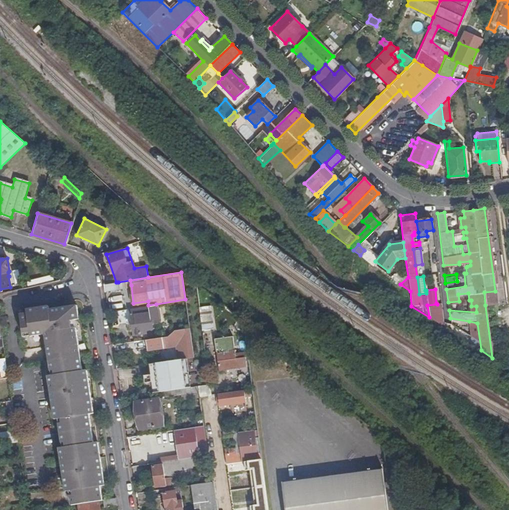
[(118,282),(116,282),(103,284),(104,291),(119,289),(119,288),(118,282)]
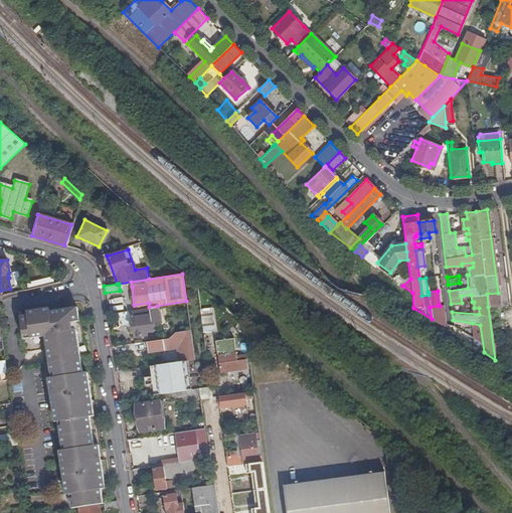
[(487,294),(488,307),(499,306),(498,293),(487,294)]
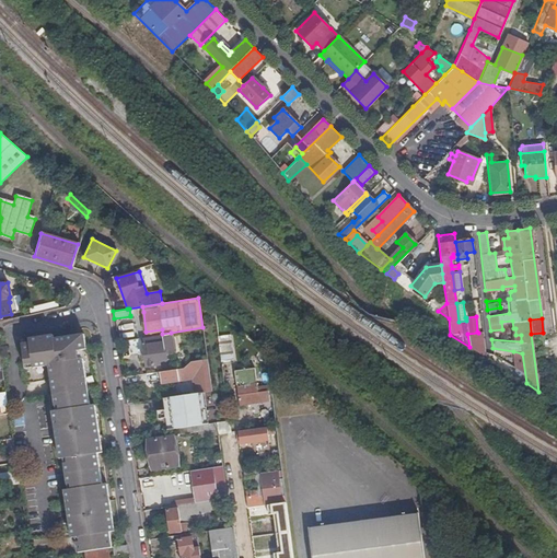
[(117,337),(132,333),(130,321),(115,325),(117,337)]
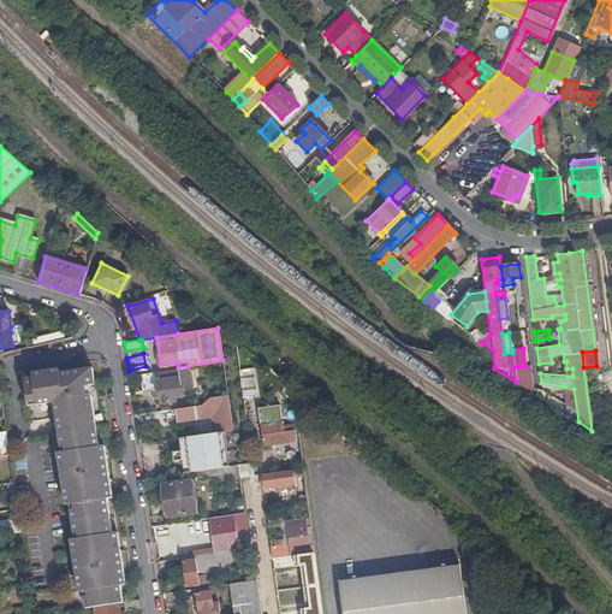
[(514,367),(516,382),(532,391),(532,387),(533,387),(530,365),(524,365),(526,366),(514,367)]
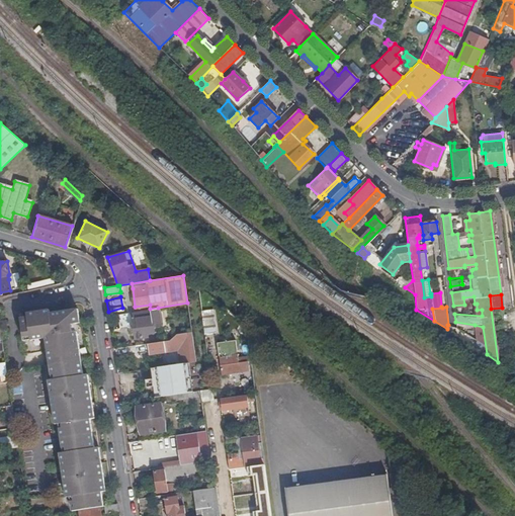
[(69,503),(70,511),(97,507),(95,494),(99,493),(95,464),(90,464),(89,459),(84,459),(84,456),(94,455),(93,449),(88,449),(84,420),(88,420),(88,414),(83,414),(81,406),(86,405),(82,375),(77,376),(71,332),(68,333),(66,325),(70,325),(74,324),(71,308),(44,312),(44,314),(45,314),(46,318),(41,319),(41,317),(36,318),(35,310),(24,312),(25,316),(18,317),(22,339),(28,338),(29,341),(44,339),(46,353),(49,366),(50,376),(54,375),(54,380),(51,381),(48,381),(54,425),(57,425),(60,425),(61,430),(58,430),(61,448),(64,448),(65,453),(61,453),(59,453),(65,498),(68,498),(72,498),(73,502),(69,503)]
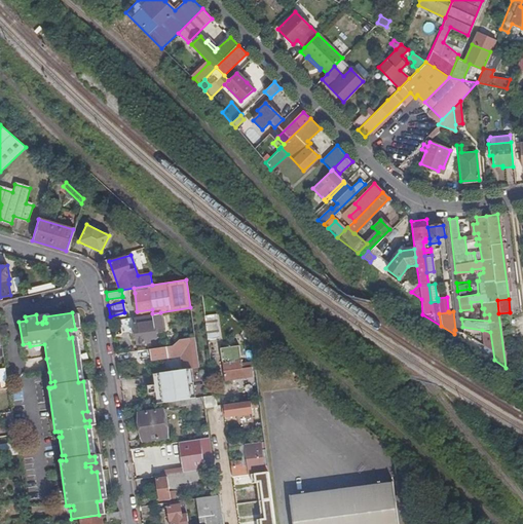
[(162,328),(160,312),(152,313),(133,316),(137,343),(149,341),(148,338),(155,337),(154,329),(162,328)]
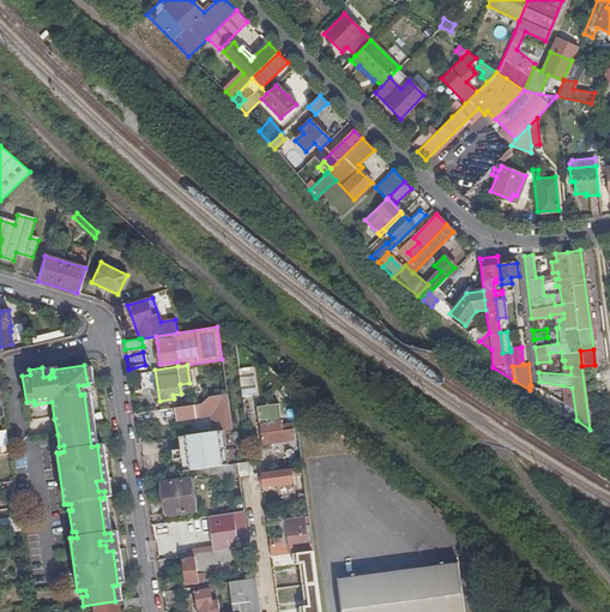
[(52,372),(52,370),(50,366),(42,367),(43,377),(49,376),(49,378),(54,377),(53,372),(52,372)]
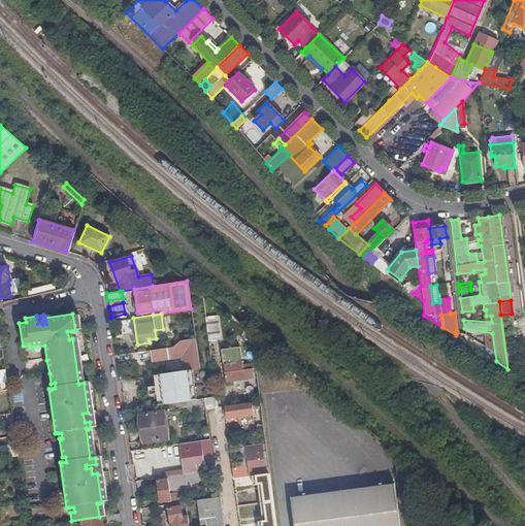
[(215,315),(204,316),(207,340),(219,338),(215,315)]
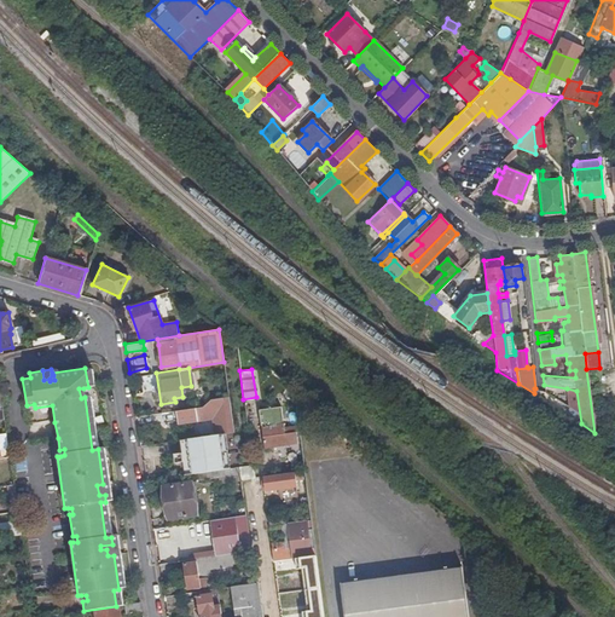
[(563,407),(561,411),(581,424),(576,391),(567,388),(569,407),(567,410),(563,407)]
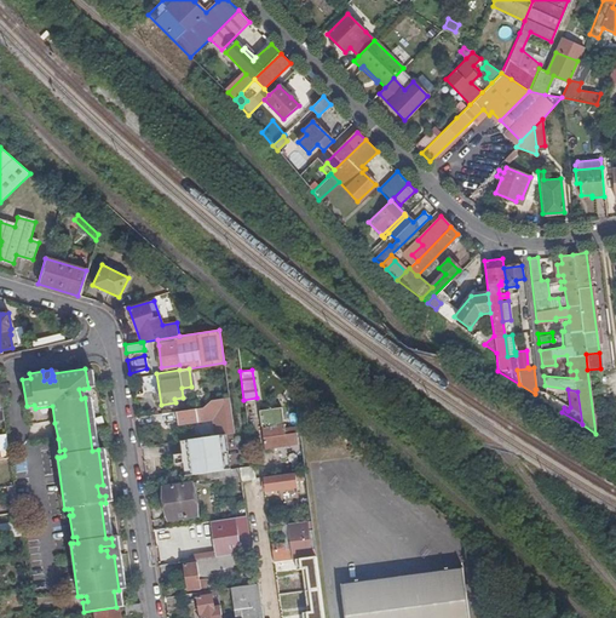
[(234,431),(229,396),(209,399),(201,406),(176,411),(177,423),(212,418),(214,435),(224,433),(234,431)]
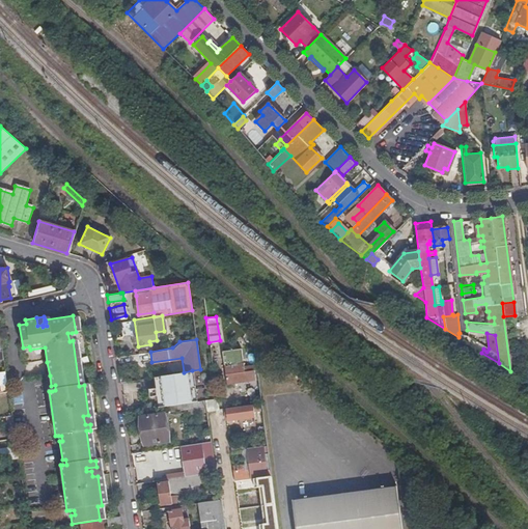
[(257,379),(255,366),(243,367),(240,349),(221,351),(226,384),(257,379)]
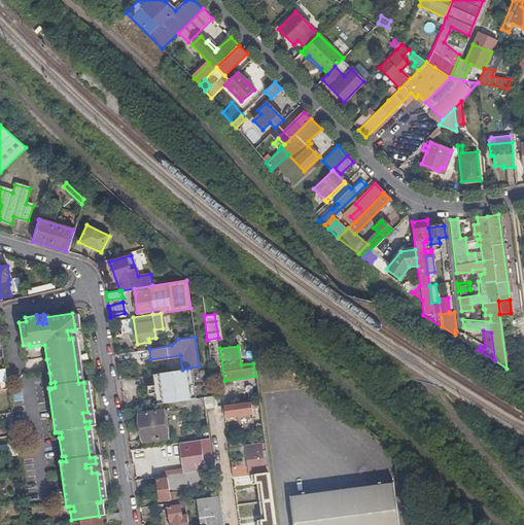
[(194,389),(190,368),(182,370),(166,372),(152,374),(154,385),(147,386),(148,394),(155,392),(156,404),(168,403),(182,400),(185,399),(191,399),(190,390),(194,389)]
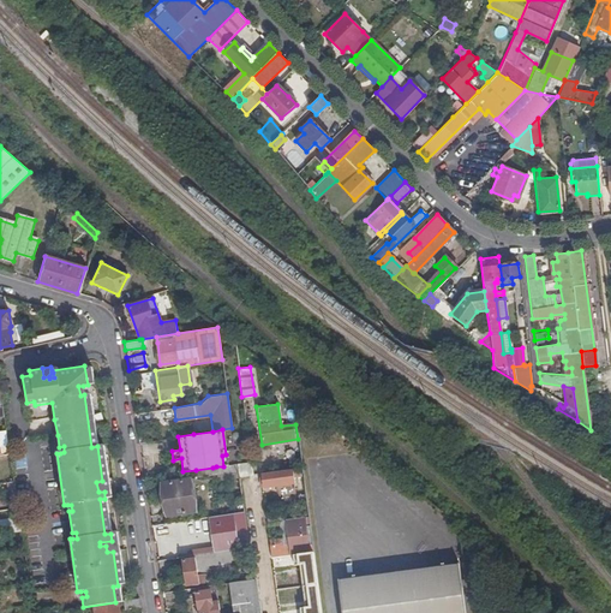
[(251,463),(237,465),(237,471),(238,477),(247,476),(252,475),(251,469),(251,463)]
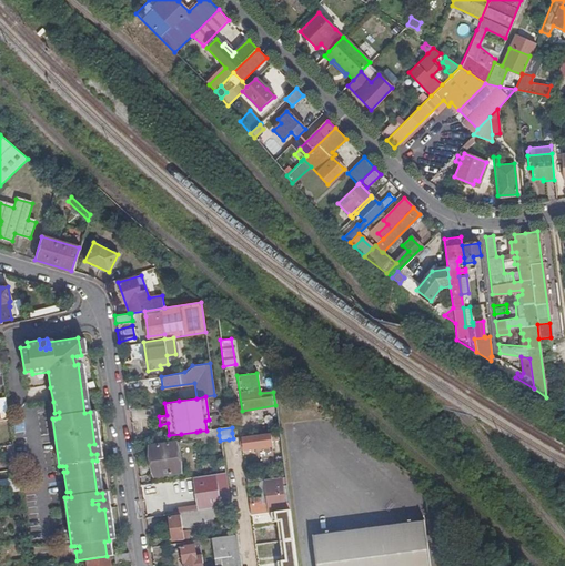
[(278,438),(276,432),(242,437),(242,441),(239,441),(240,451),(265,446),(270,445),(271,445),(271,440),(278,438)]
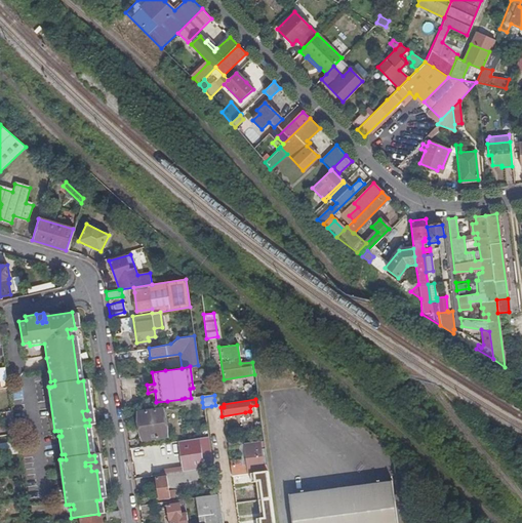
[(141,440),(166,436),(162,408),(136,411),(141,440)]
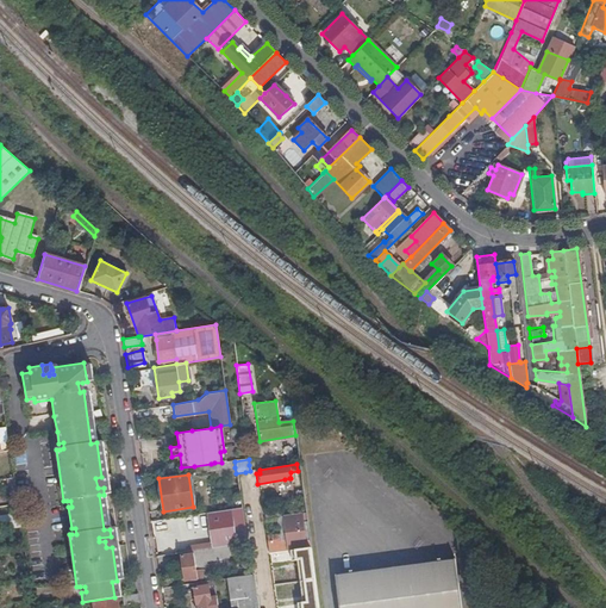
[(10,504),(17,503),(13,477),(6,478),(10,504)]
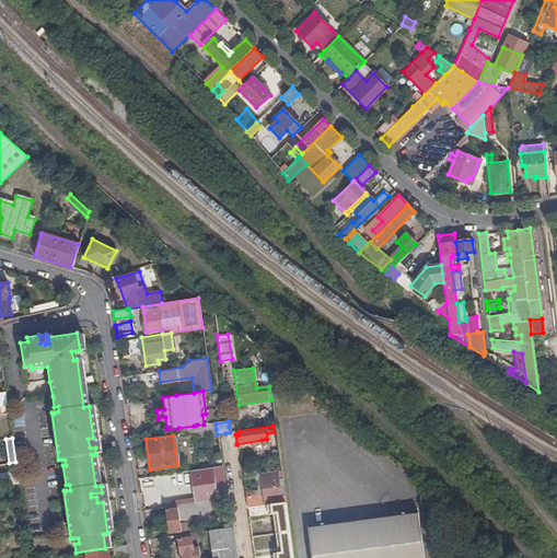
[(225,498),(221,465),(189,471),(194,497),(174,500),(174,506),(201,501),(201,502),(225,498)]
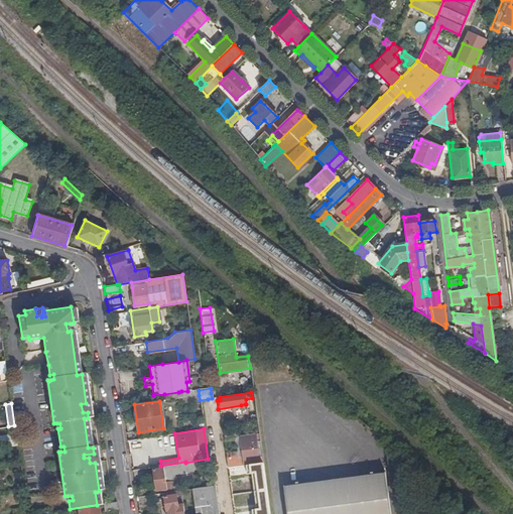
[(223,438),(237,435),(236,428),(222,430),(223,438)]
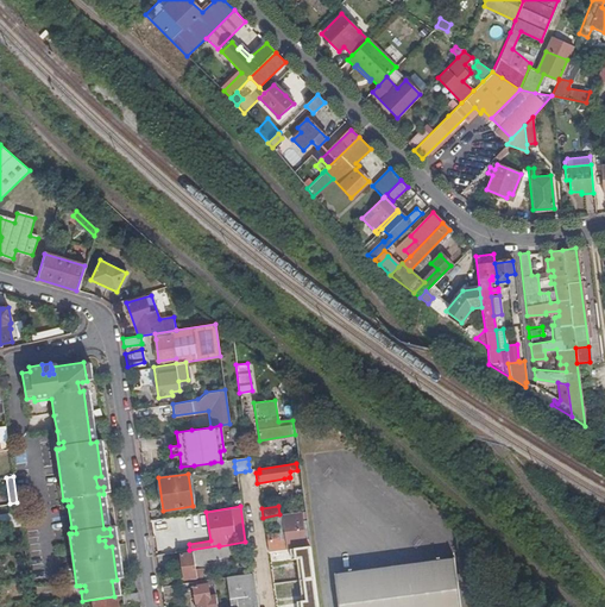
[(0,529),(20,526),(20,524),(17,512),(0,514),(0,529)]
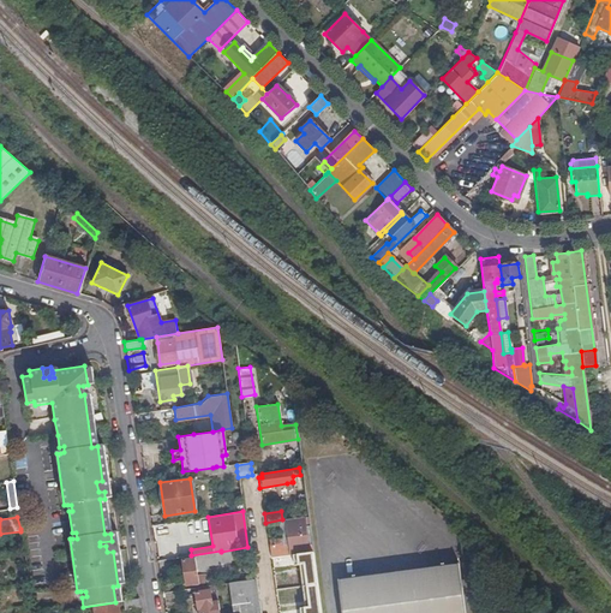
[(307,546),(303,517),(283,519),(287,545),(268,548),(269,558),(294,553),(311,551),(311,546),(307,546)]
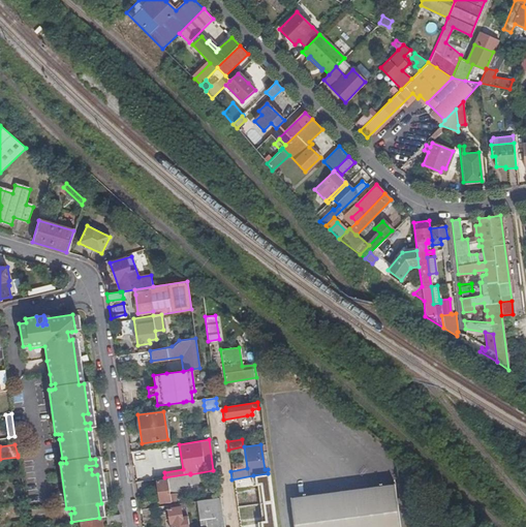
[(92,474),(97,474),(96,465),(86,466),(86,469),(91,469),(92,474)]
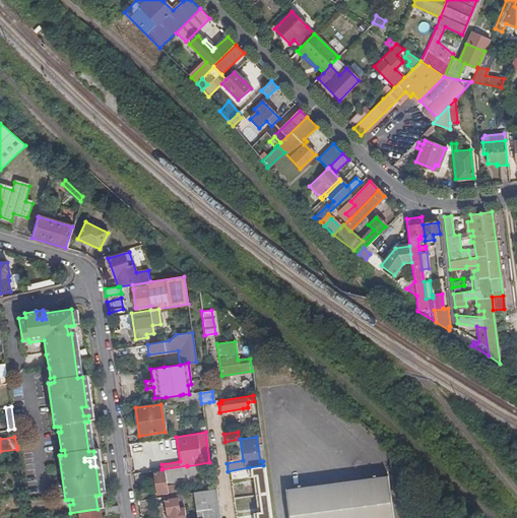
[(162,469),(153,470),(156,495),(172,493),(171,484),(166,486),(165,479),(188,476),(187,466),(187,465),(162,469)]
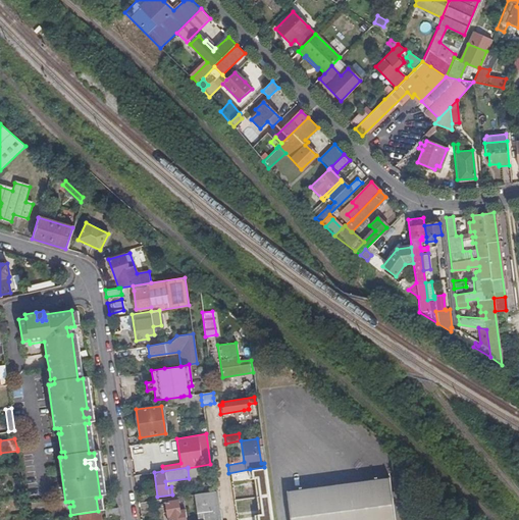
[(267,483),(264,467),(250,469),(251,476),(252,486),(267,483)]
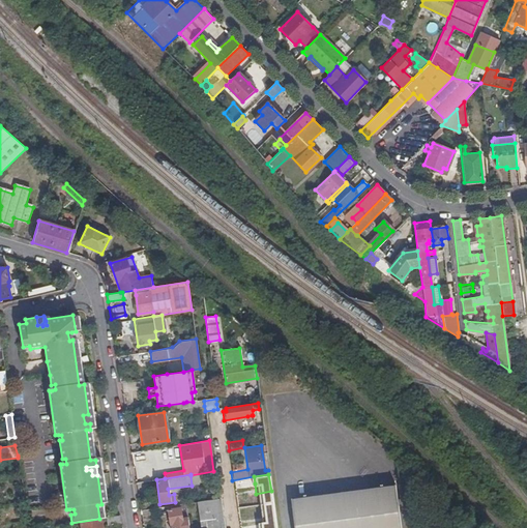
[(255,484),(254,476),(232,480),(233,487),(255,484)]
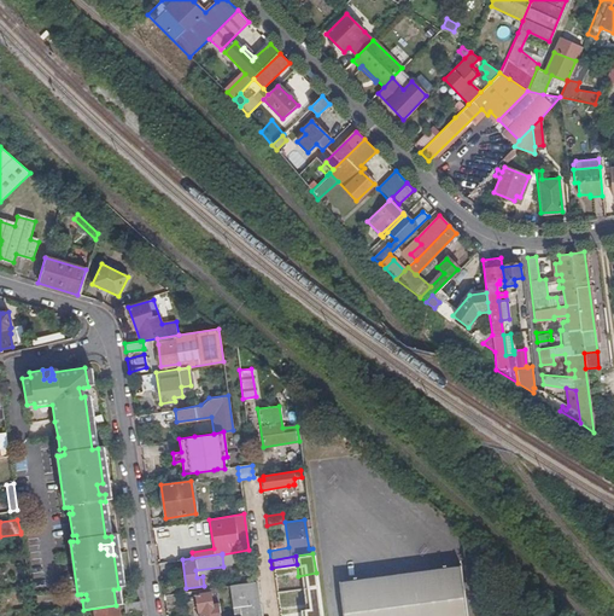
[(466,615),(460,561),(457,561),(455,564),(340,580),(338,579),(335,579),(340,615),(466,615)]
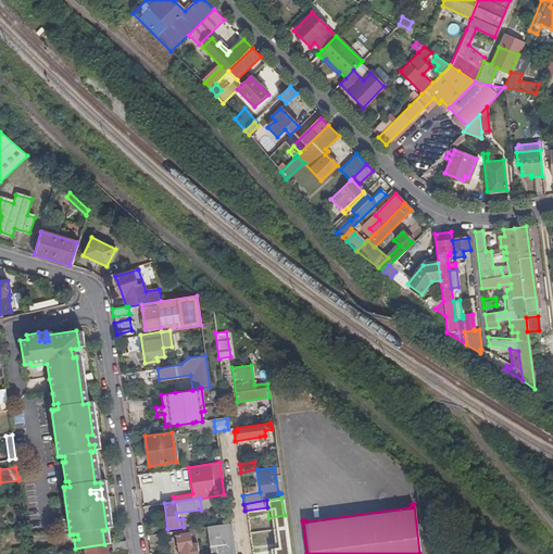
[(191,524),(192,529),(193,529),(205,527),(221,525),(220,519),(191,524)]
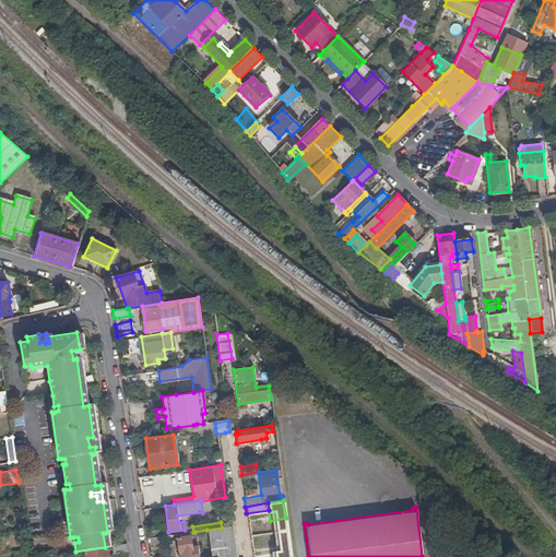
[(231,556),(234,556),(229,526),(222,528),(206,530),(210,556),(231,556)]
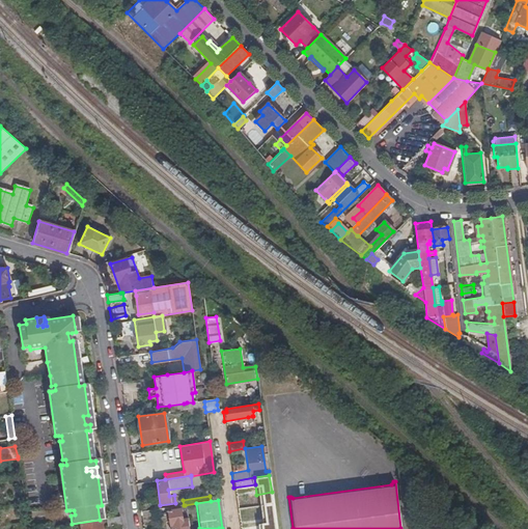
[(266,502),(258,504),(261,517),(269,516),(266,502)]
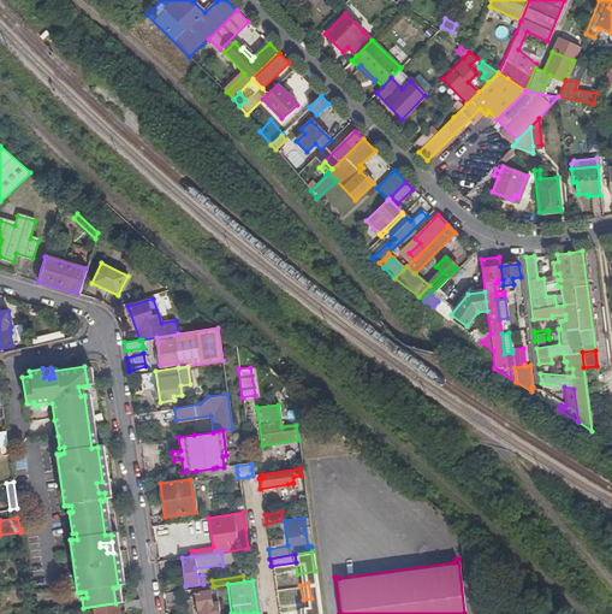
[(208,586),(194,589),(196,609),(197,609),(197,613),(218,613),(218,609),(217,601),(211,601),(208,591),(208,586)]
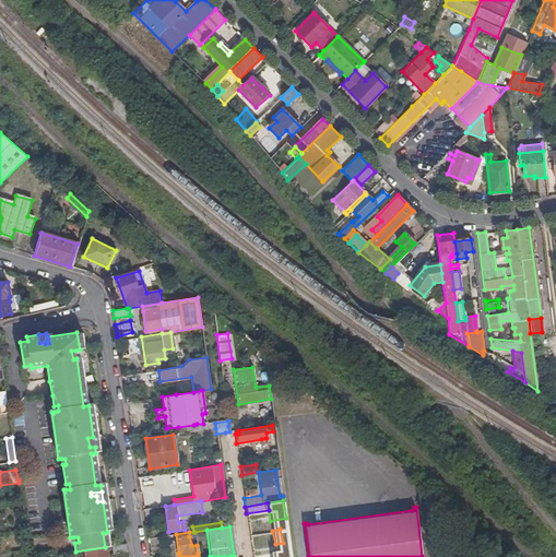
[(256,535),(258,553),(263,552),(263,556),(271,556),(269,534),(256,535)]
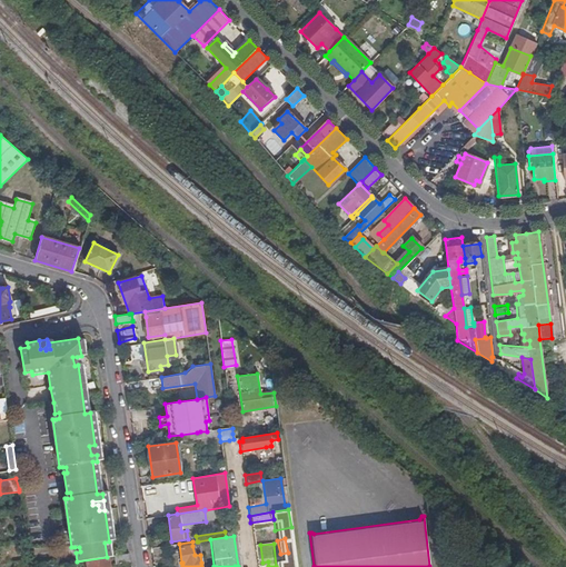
[(115,564),(129,561),(128,554),(113,556),(115,564)]
